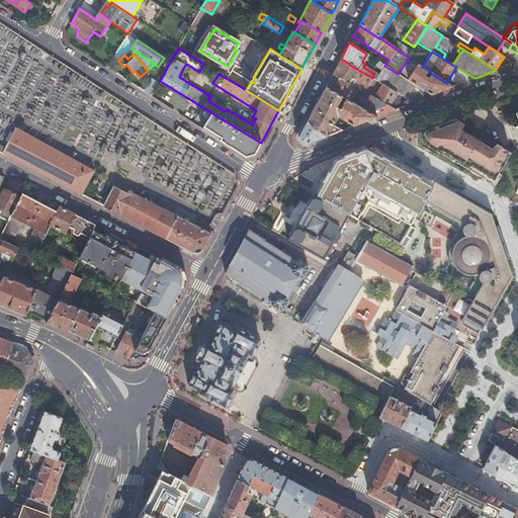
[(422,67),(409,58),(405,64),(416,70),(409,81),(431,95),(435,94),(452,87),(446,83),(432,74),(429,79),(424,76),(428,70),(422,67)]
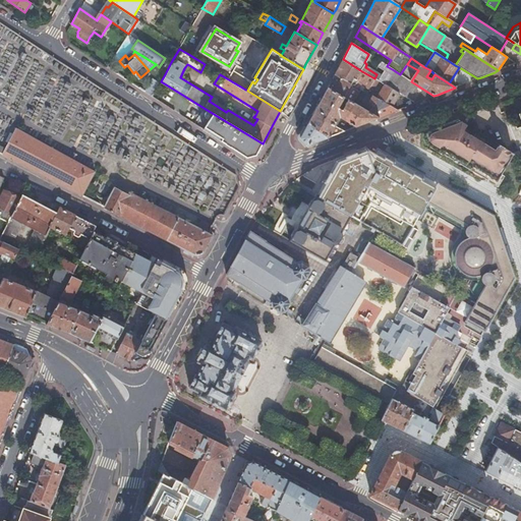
[(354,80),(368,90),(374,78),(360,70),(343,59),(337,70),(335,74),(350,84),(354,80)]
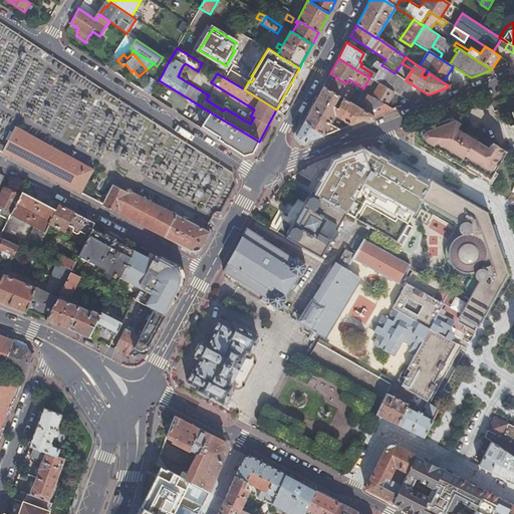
[(372,79),(378,83),(379,83),(389,69),(381,65),(374,60),(371,65),(378,69),(372,79)]
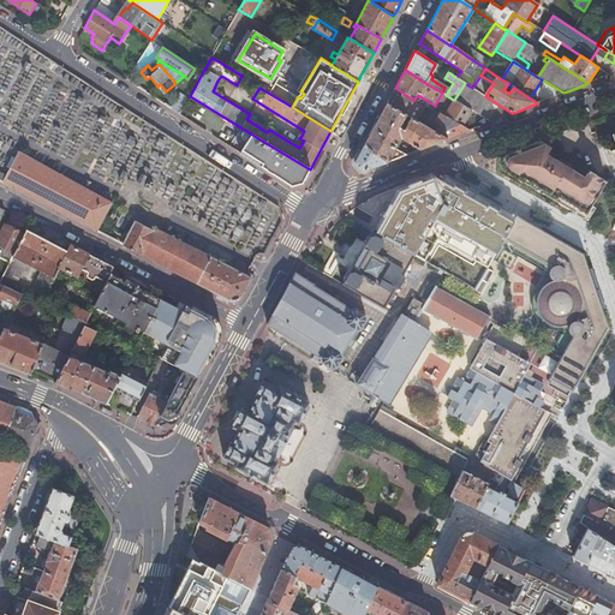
[(454,100),(490,121),(506,115),(512,113),(485,96),(472,88),(465,83),(454,100)]
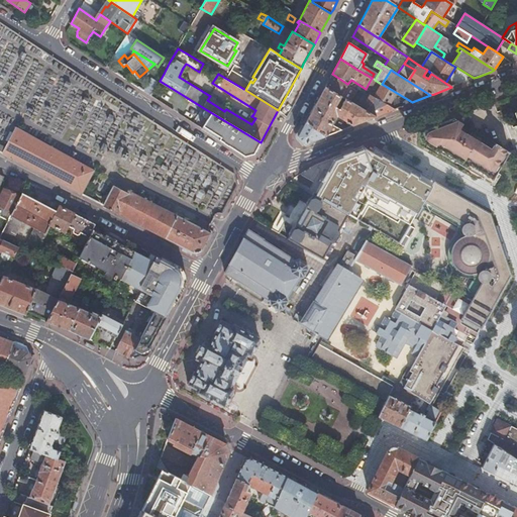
[(324,87),(340,97),(343,98),(347,91),(352,91),(353,90),(348,87),(349,85),(347,84),(332,74),(329,79),(324,87)]
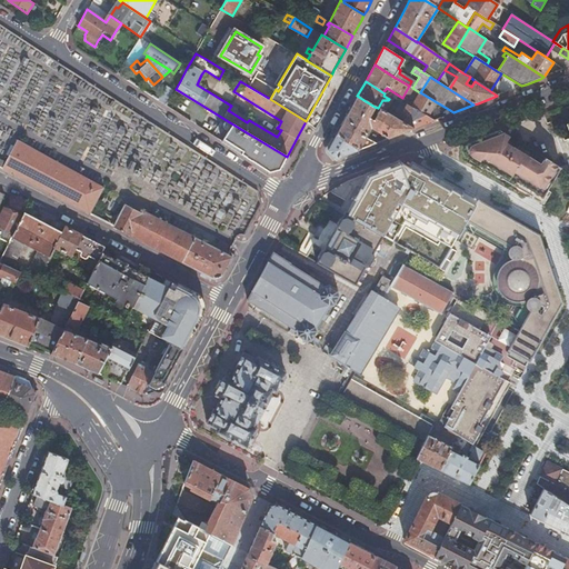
[(401,101),(407,105),(411,107),(419,92),(412,88),(409,86),(402,98),(401,101)]
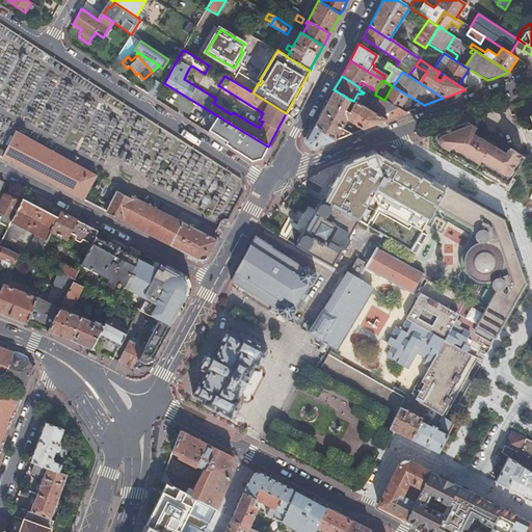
[(380,98),(372,111),(387,120),(402,114),(424,105),(393,86),(392,86),(384,100),(380,98)]
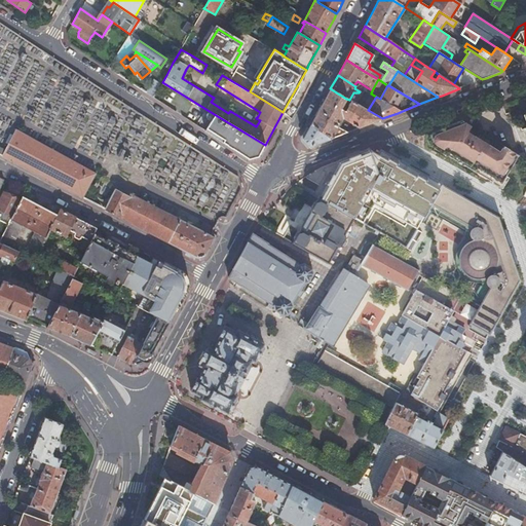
[(366,109),(357,104),(351,101),(345,112),(341,109),(346,99),(330,88),(324,101),(310,125),(330,139),(351,130),(382,118),(368,110),(366,109)]
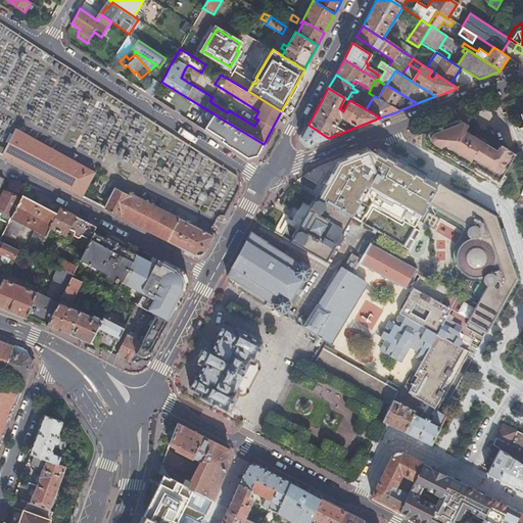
[(359,96),(354,103),(364,108),(368,101),(359,96)]
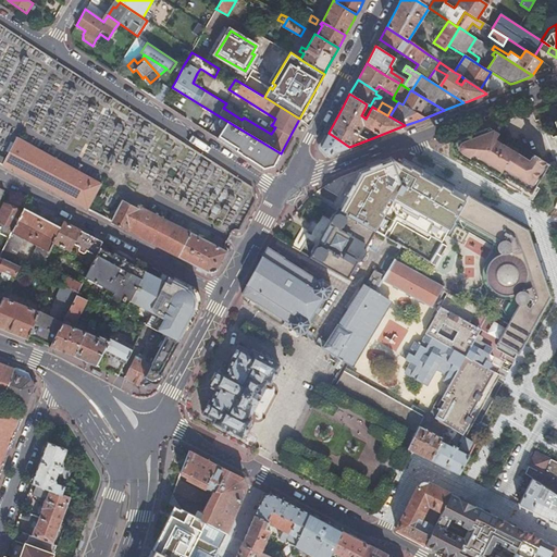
[(275,163),(281,153),(223,119),(212,136),(261,166),(269,165),(275,163)]
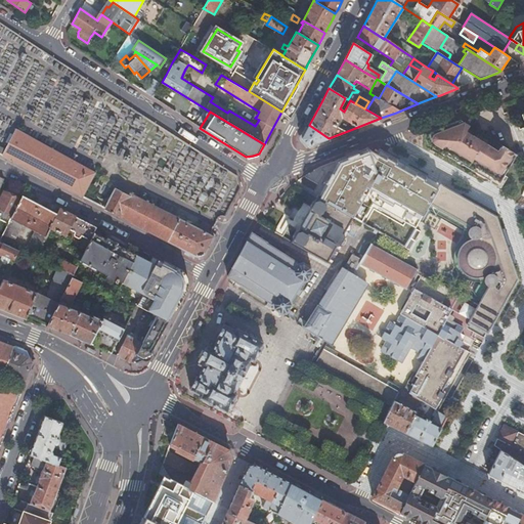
[(255,118),(257,116),(255,114),(250,123),(255,126),(259,120),(255,118)]
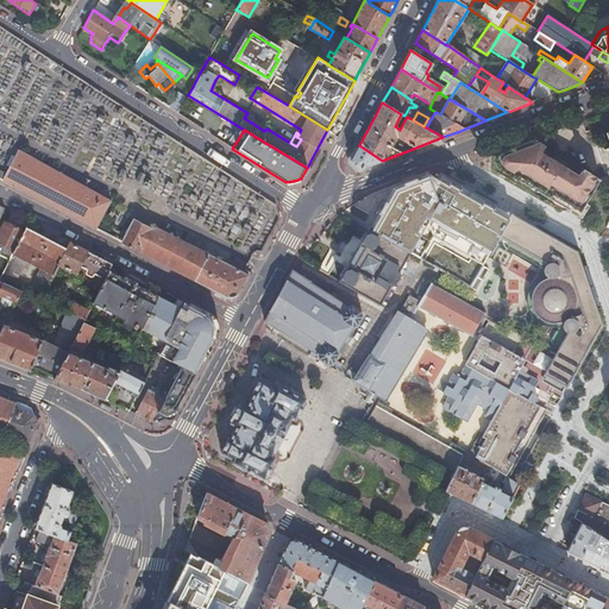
[(494,167),(537,192),(569,209),(571,206),(579,211),(584,202),(598,179),(575,163),(570,170),(556,161),(532,146),(537,140),(535,139),(526,133),(513,138),(502,143),(503,144),(498,146),(491,149),(494,156),(490,164),(494,167)]
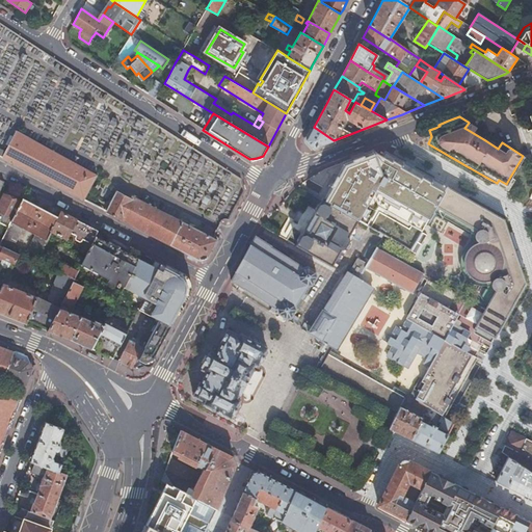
[(313,149),(334,140),(314,127),(312,131),(306,141),(313,149)]
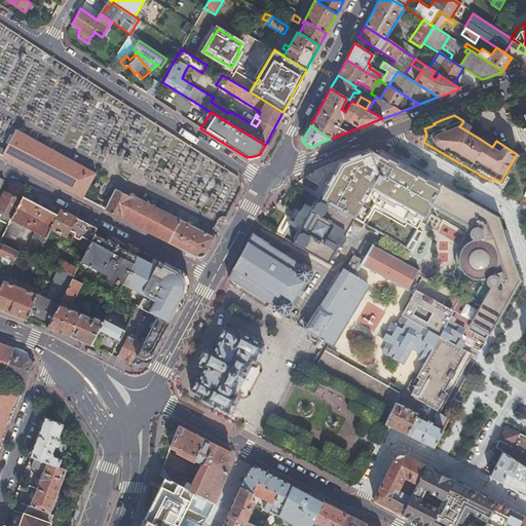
[(4,150),(1,155),(30,171),(82,197),(96,173),(15,129),(4,150)]
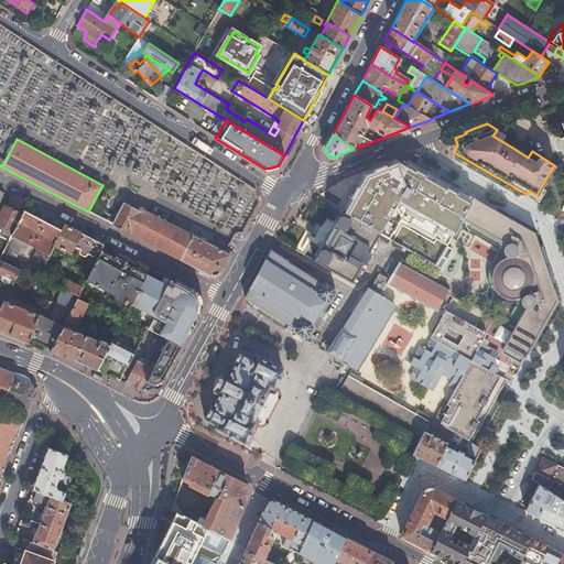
[(408,161),(404,166),(393,160),(373,169),(362,172),(339,213),(378,235),(388,240),(400,219),(447,246),(462,220),(475,198),(408,161)]
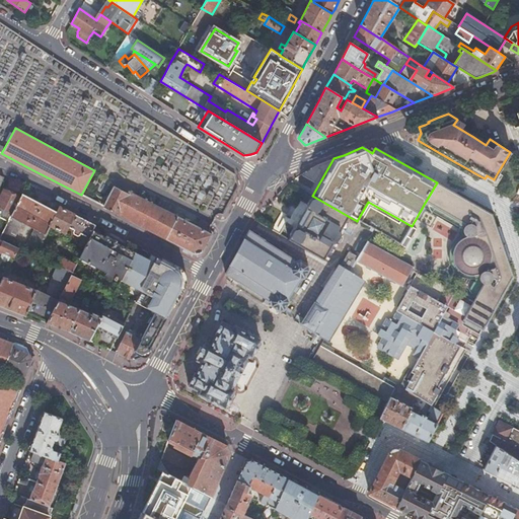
[(312,190),(319,175),(307,169),(299,183),(312,190)]
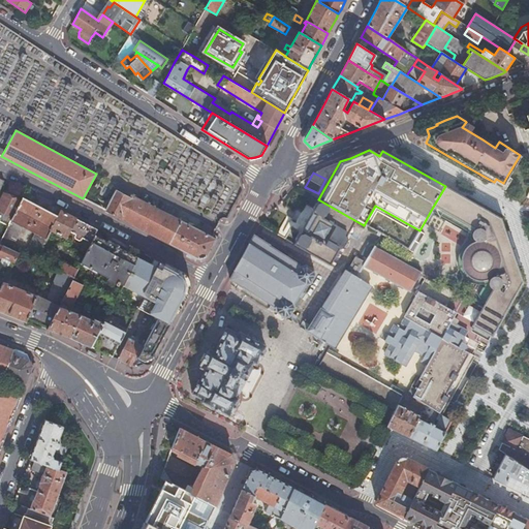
[(445,186),(433,207),(474,229),(473,231),(472,234),(472,236),(474,239),(475,240),(476,241),(471,242),(469,244),(467,246),(464,250),(461,254),(461,257),(461,262),(461,266),(463,271),(465,273),(469,277),(471,278),(476,280),(481,281),(487,280),(490,279),(489,281),(489,283),(489,285),(490,286),(484,287),(478,294),(481,300),(479,304),(484,307),(472,325),(492,336),(523,281),(501,218),(445,186)]
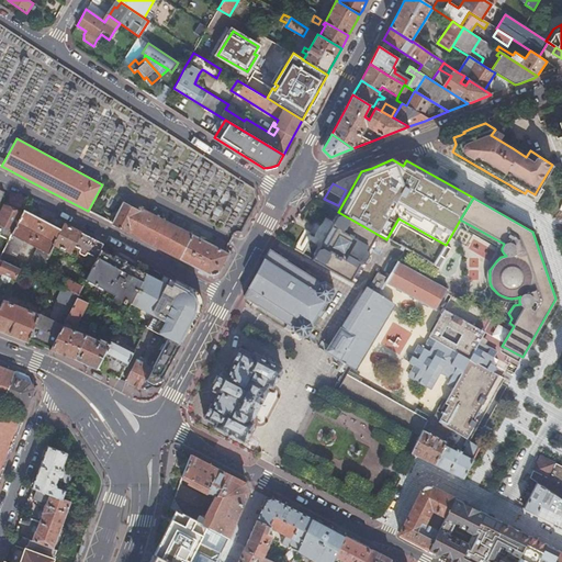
[(117,226),(127,232),(138,211),(135,209),(123,203),(112,224),(117,226)]
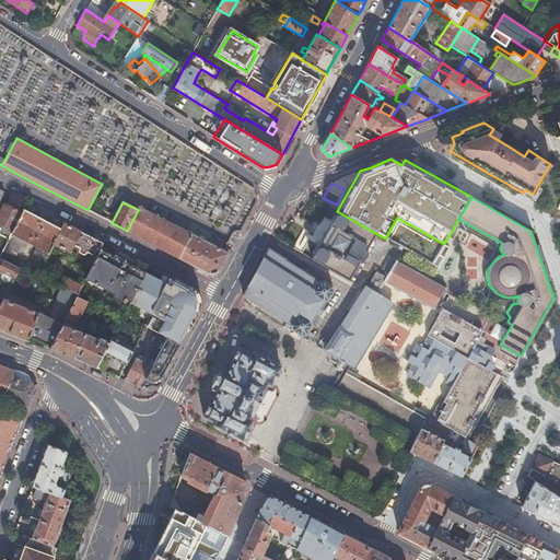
[(39,210),(26,203),(22,213),(13,230),(12,234),(11,233),(0,255),(0,258),(12,265),(24,241),(36,247),(25,270),(37,276),(42,267),(53,244),(63,222),(51,217),(48,222),(36,216),(39,210)]
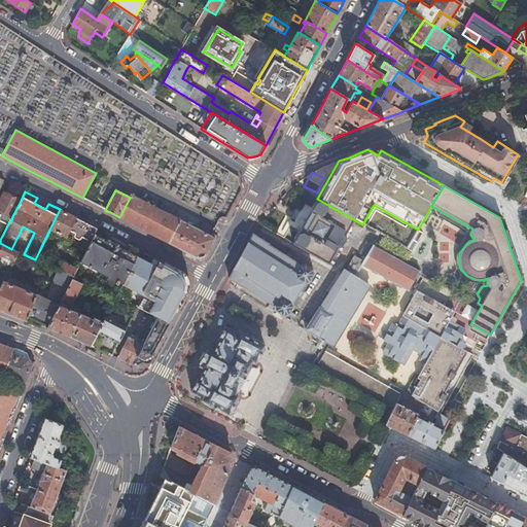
[(0,209),(12,216),(21,201),(3,192),(0,199),(0,209)]
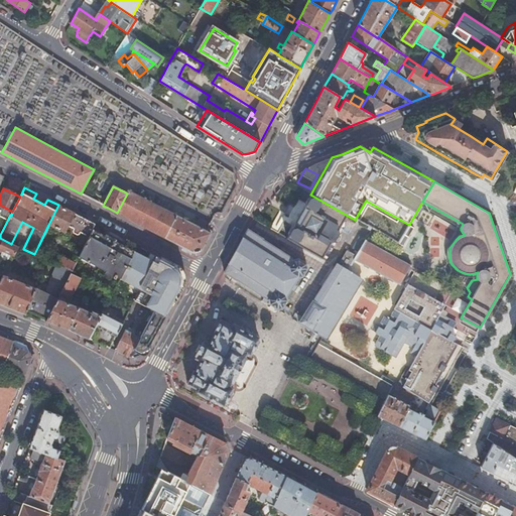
[(209,237),(211,233),(204,229),(196,225),(128,189),(127,194),(117,213),(128,219),(137,223),(187,250),(194,253),(202,250),(209,237)]
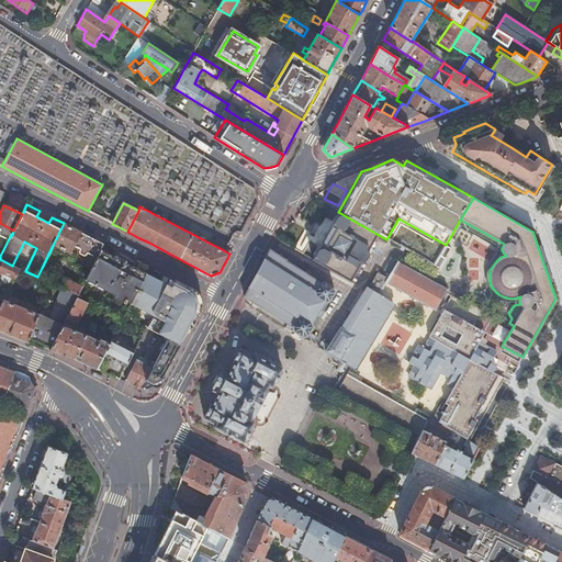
[(367,251),(377,234),(338,212),(311,260),(349,282),(360,262),(362,262),(367,255),(367,251)]
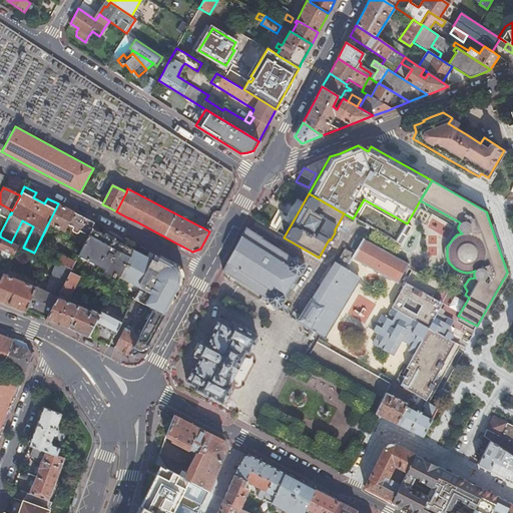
[(73,211),(58,203),(48,223),(63,230),(66,223),(69,225),(67,229),(68,232),(71,233),(74,232),(76,228),(88,234),(92,228),(94,222),(73,211)]
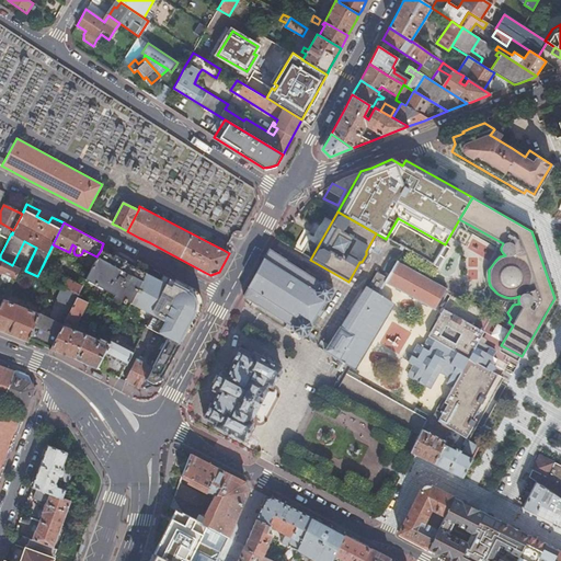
[(216,237),(213,244),(221,249),(225,241),(216,237)]
